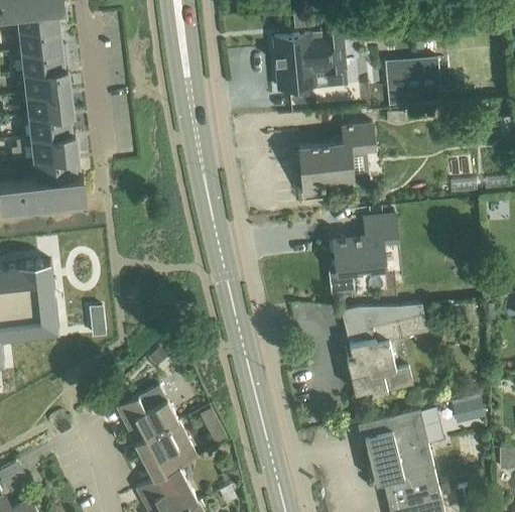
[(0,10),(10,9),(55,4),(62,3),(62,0),(0,0),(0,10)]
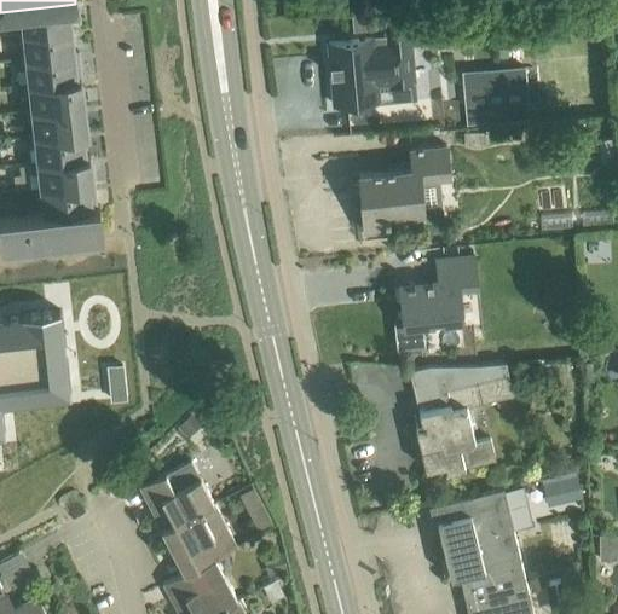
[(23,34),(69,29),(67,5),(12,11),(13,21),(22,19),(23,34)]
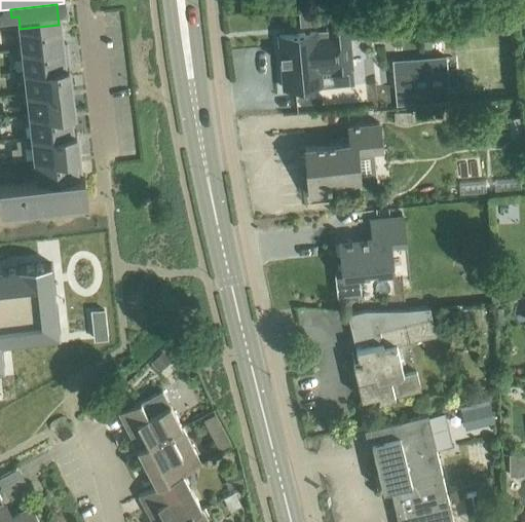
[(483,16),(497,17),(498,5),(484,4),(483,16)]
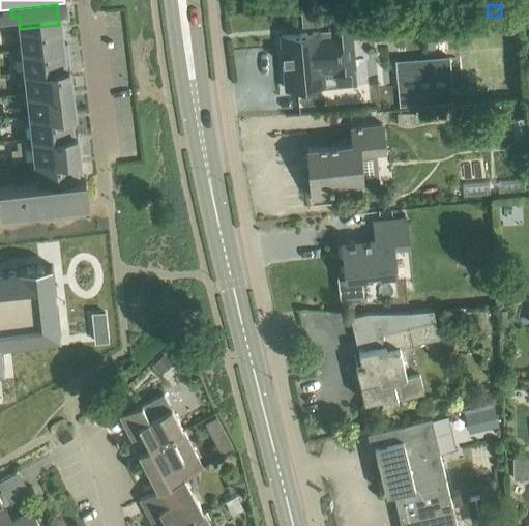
[(320,11),(300,13),(301,29),(322,27),(322,26),(320,11)]
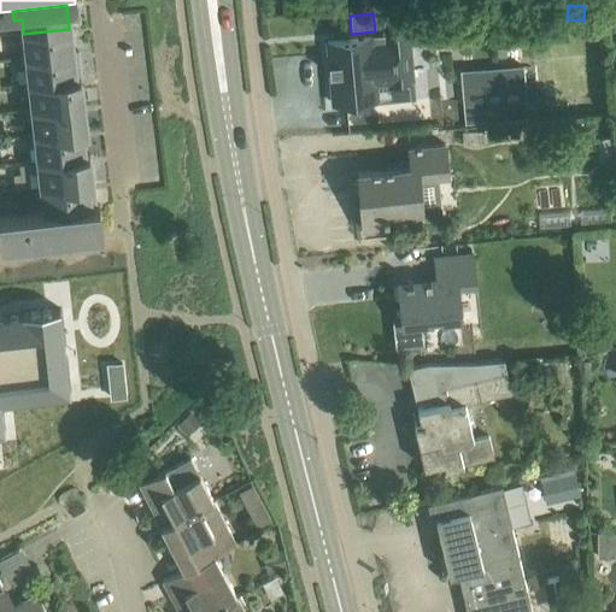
[(27,59),(72,54),(69,29),(23,34),(15,35),(16,46),(24,46),(27,59)]
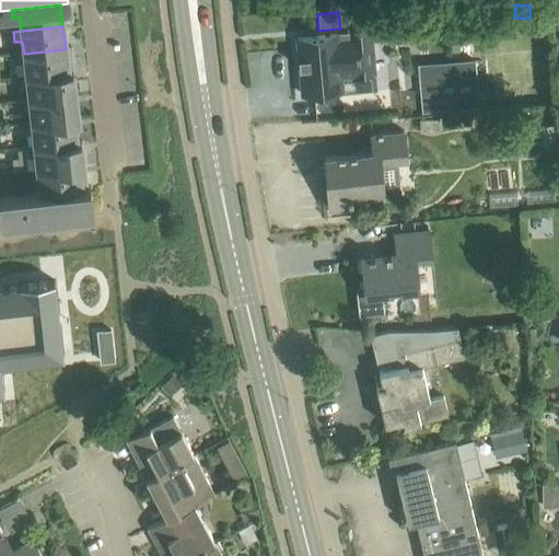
[(340,80),(373,77),(369,31),(349,32),(350,43),(337,44),(337,38),(298,42),(299,61),(302,61),(305,95),(302,96),(302,97),(341,94),(340,80)]
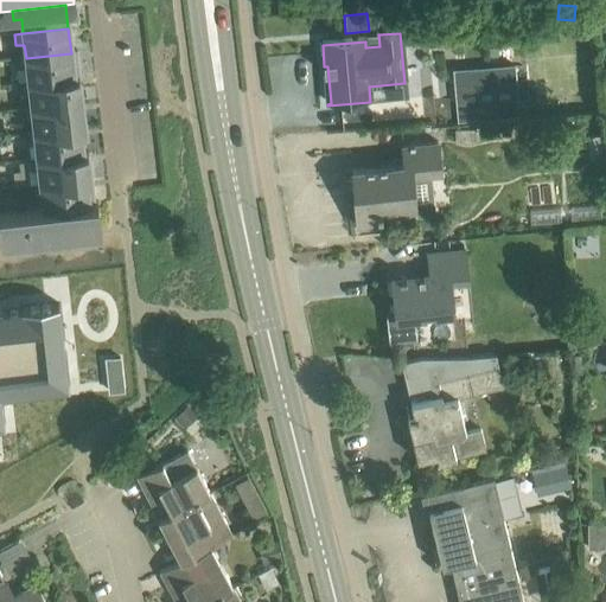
[(29,84),(78,78),(76,53),(71,53),(26,58),(18,59),(19,71),(27,70),(29,84)]
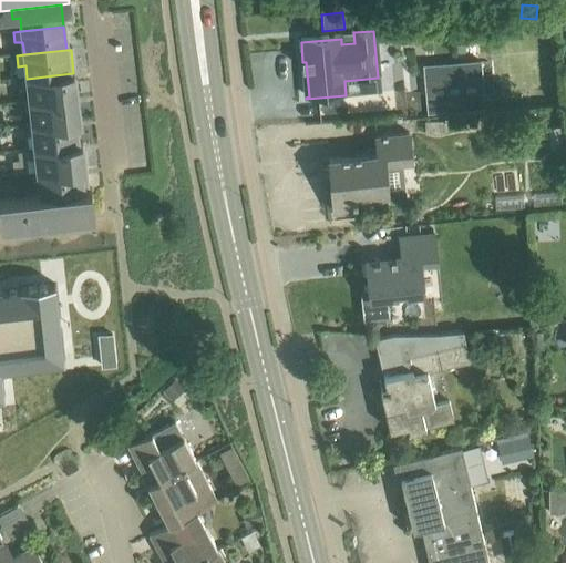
[(492,94),(483,95),(480,63),(422,68),(426,116),(484,112),(484,111),(493,110),(492,94)]
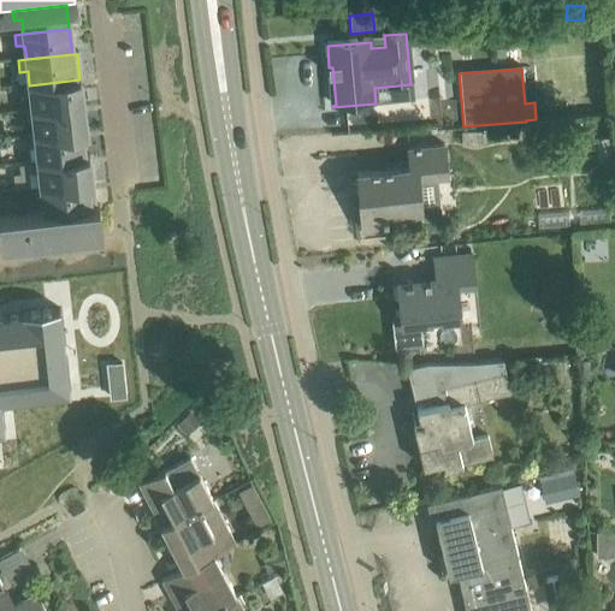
[(30,98),(33,111),(82,106),(80,79),(29,85),(21,87),(22,98),(30,98)]
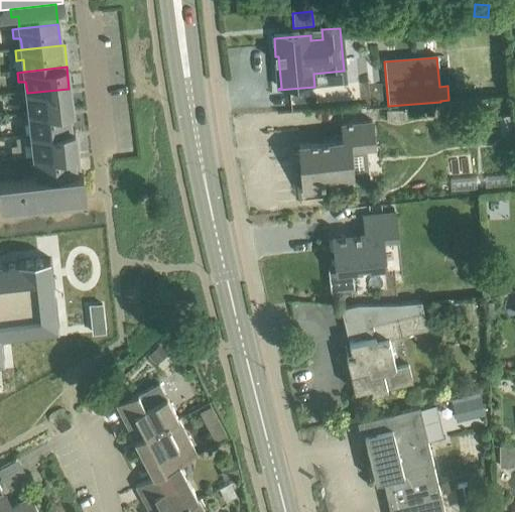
[(28,103),(29,115),(68,110),(68,112),(72,112),(69,89),(27,93),(20,94),(21,104),(28,103)]
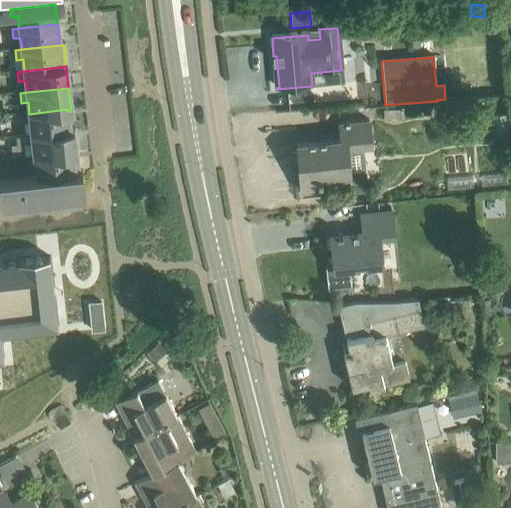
[(30,123),(31,135),(69,131),(67,111),(67,109),(29,114),(22,115),(23,124),(30,123)]
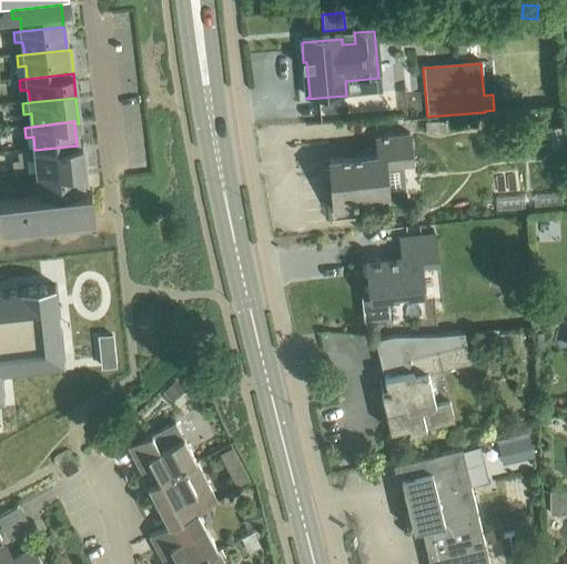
[(445,123),(426,124),(427,137),(445,136),(445,123)]
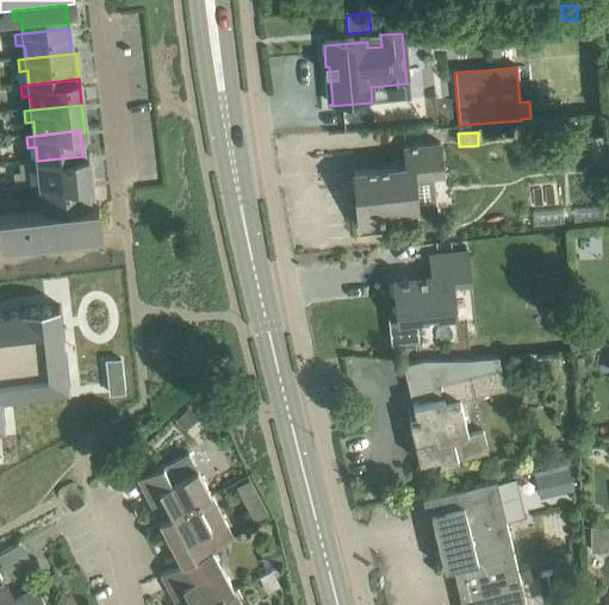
[(405,169),(353,174),(359,230),(380,229),(378,214),(416,211),(412,180),(442,178),(439,147),(403,150),(405,169)]
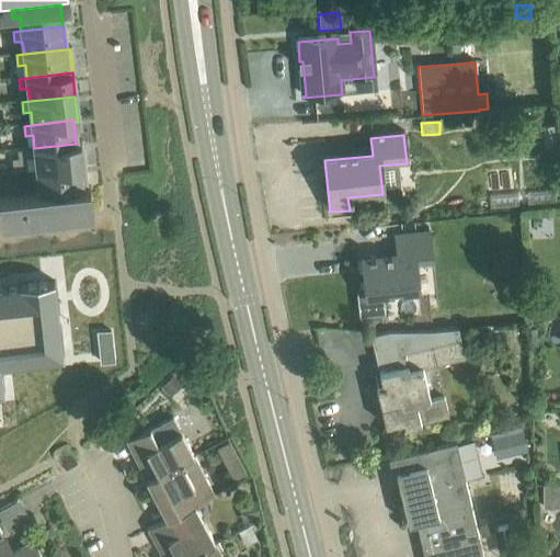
[(36,159),(37,172),(83,167),(80,143),(76,144),(34,148),(27,149),(29,160),(36,159)]
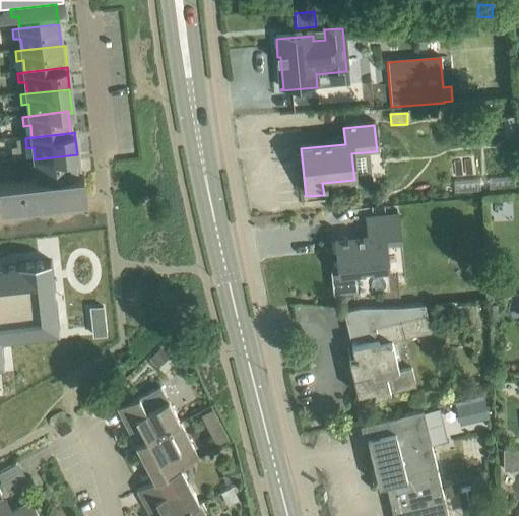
[(79,176),(77,154),(35,159),(27,160),(28,170),(36,169),(37,181),(79,176)]
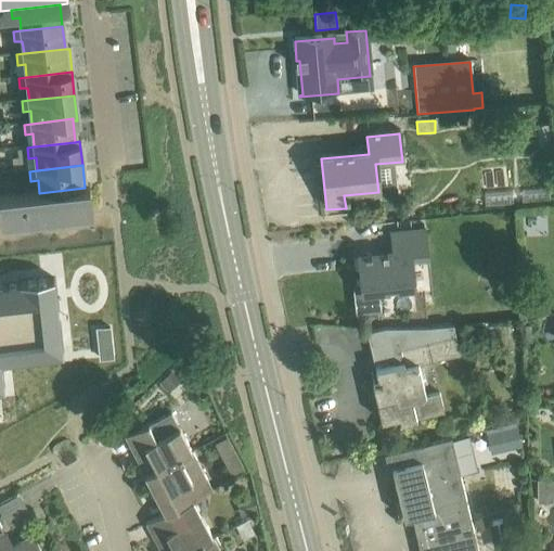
[(39,193),(0,197),(0,222),(92,213),(89,188),(85,188),(39,193)]
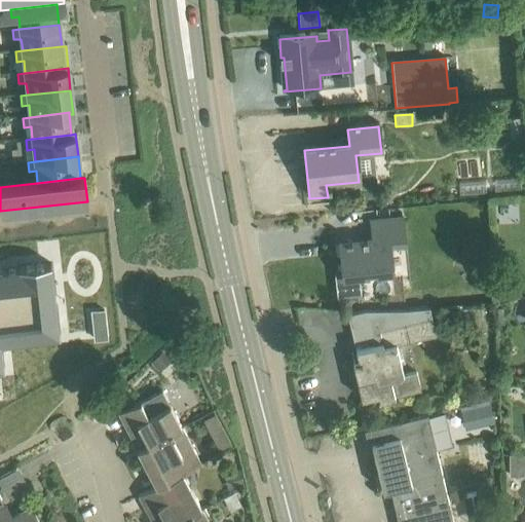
[(338,246),(341,274),(334,275),(337,299),(361,297),(359,280),(394,275),(390,241),(405,240),(403,221),(369,224),(371,243),(351,245),(351,243),(345,243),(346,246),(338,246)]
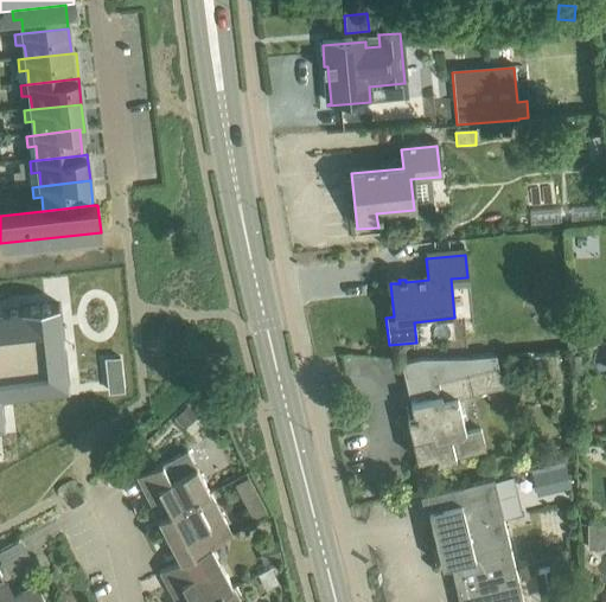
[(0,428),(2,428),(0,408),(0,397),(68,390),(58,306),(21,309),(21,313),(0,315),(0,428)]
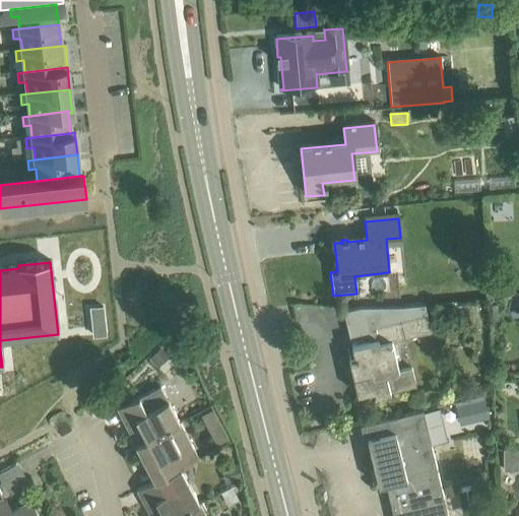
[(374,392),(375,397),(415,388),(411,371),(398,374),(391,343),(431,334),(424,306),(400,309),(361,309),(343,313),(349,341),(367,337),(369,343),(351,347),(354,360),(348,361),(357,396),(374,392)]
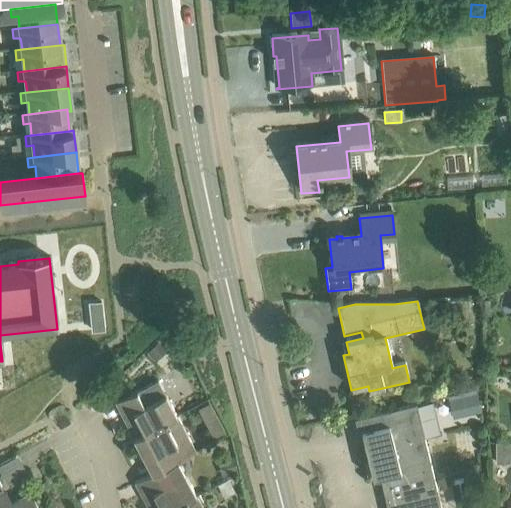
[(102,316),(90,317),(92,333),(104,332),(102,316)]
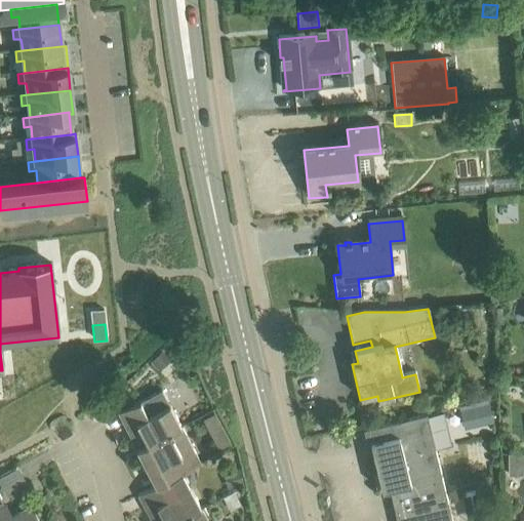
[(151,364),(159,373),(169,364),(160,355),(151,364)]
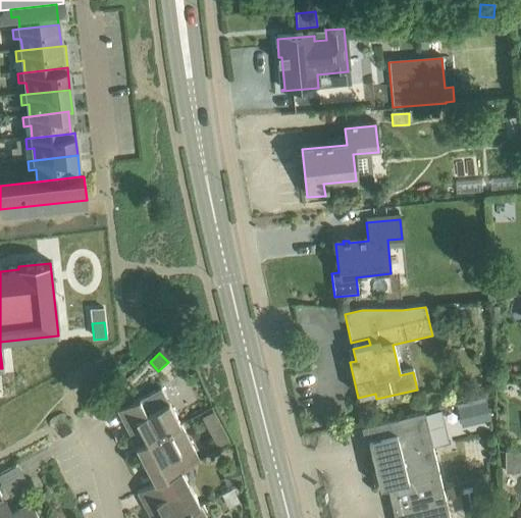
[(179,426),(160,390),(117,413),(117,414),(127,408),(135,422),(124,427),(136,449),(179,426)]
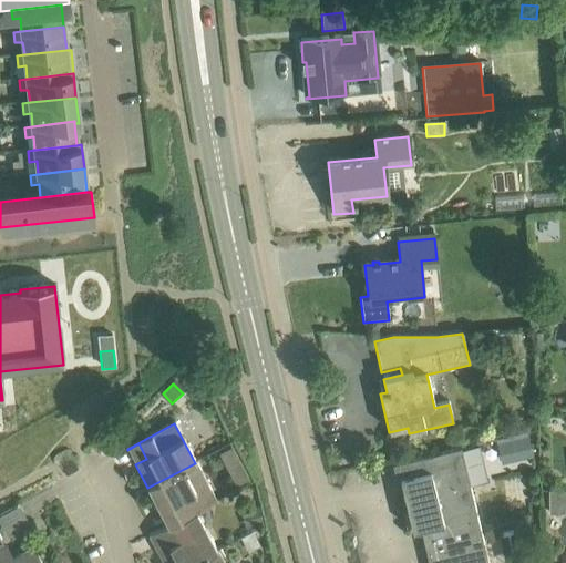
[(526,438),(505,443),(510,464),(532,459),(526,438)]
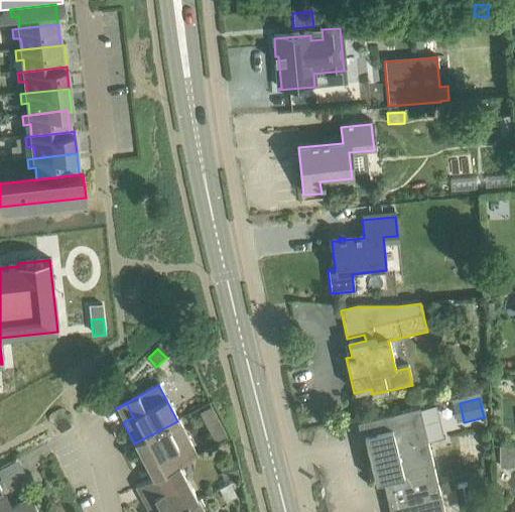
[(214,416),(209,405),(198,410),(204,421),(214,416)]
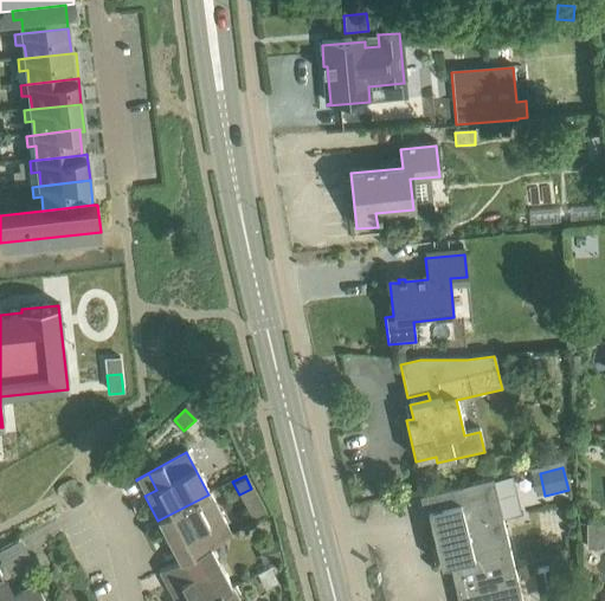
[(493,480),(419,497),(423,514),(427,512),(436,545),(432,547),(436,566),(441,564),(441,568),(449,566),(456,596),(461,595),(462,600),(521,600),(502,519),(520,515),(512,478),(494,483),(493,480)]
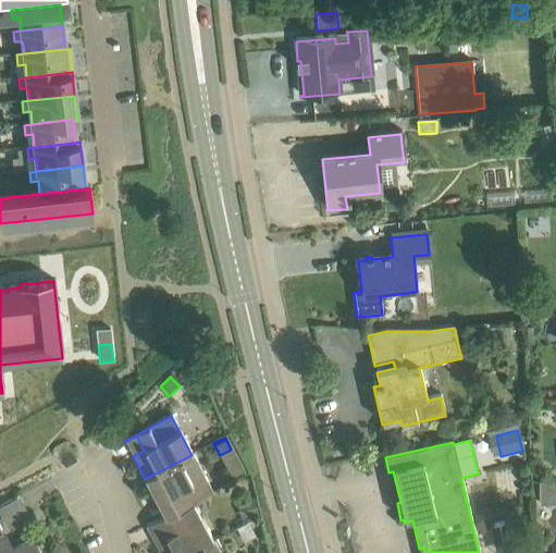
[(192,455),(145,479),(165,518),(193,504),(211,493),(192,455)]
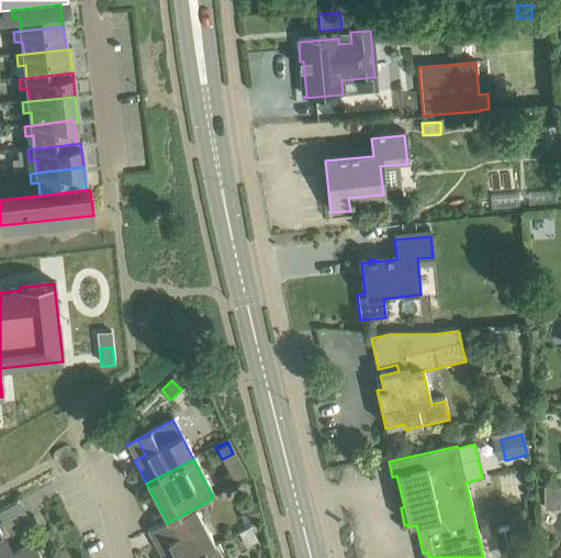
[(560,489),(543,489),(543,512),(560,511),(560,489)]
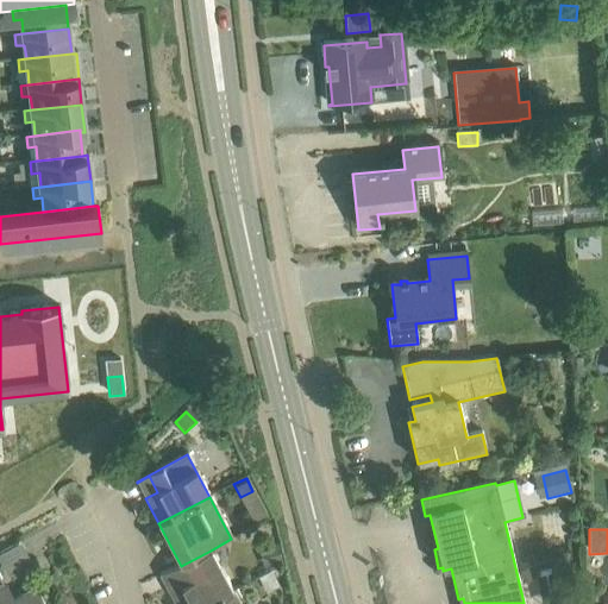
[(169,593),(174,603),(211,603),(232,592),(211,551),(181,566),(160,577),(161,578),(185,565),(193,580),(169,593)]
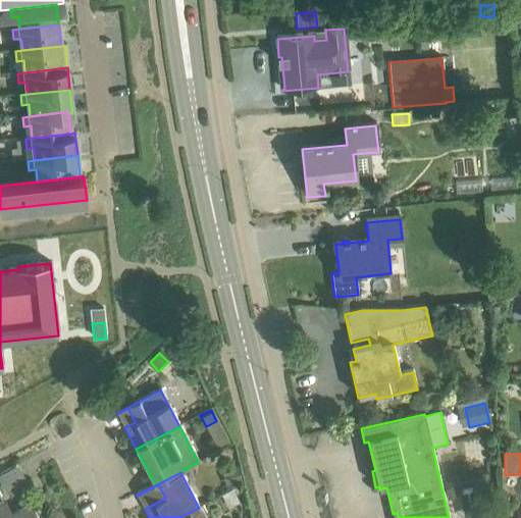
[(210,477),(214,494),(230,489),(226,473),(210,477)]
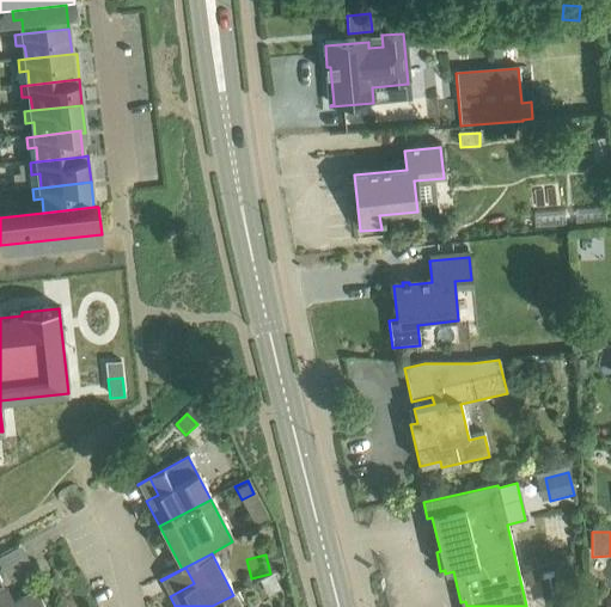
[(260,583),(268,599),(280,592),(272,576),(260,583)]
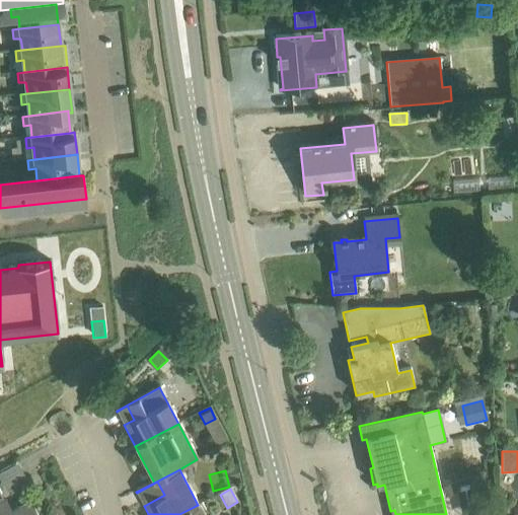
[(35,514),(29,505),(13,514),(10,514),(5,503),(0,505),(0,514),(35,514)]
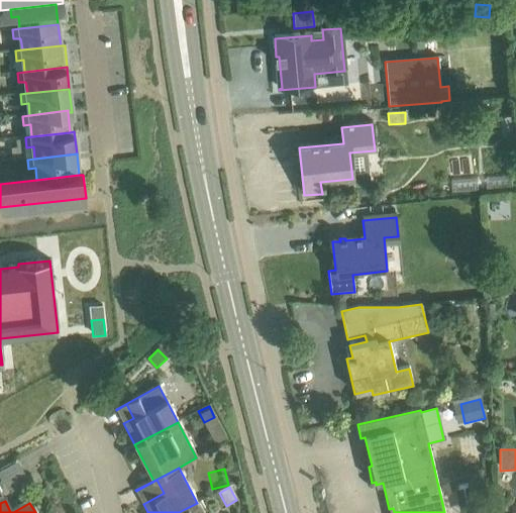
[(202,512),(197,503),(179,512),(202,512)]
